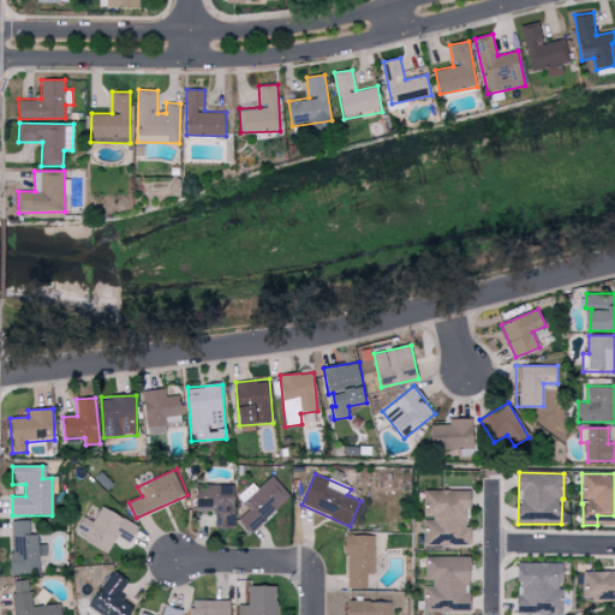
[(258,489),(252,483),(238,496),(249,509),(238,520),(251,533),(291,496),(272,476),(258,489)]
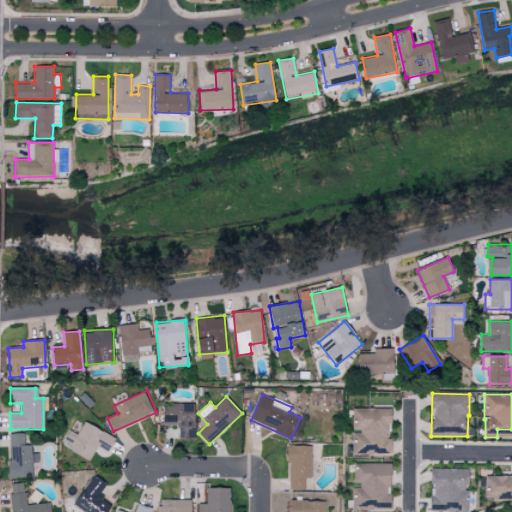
[(163,425),(179,426),(179,439),(195,440),(196,405),(163,404),(163,425)]
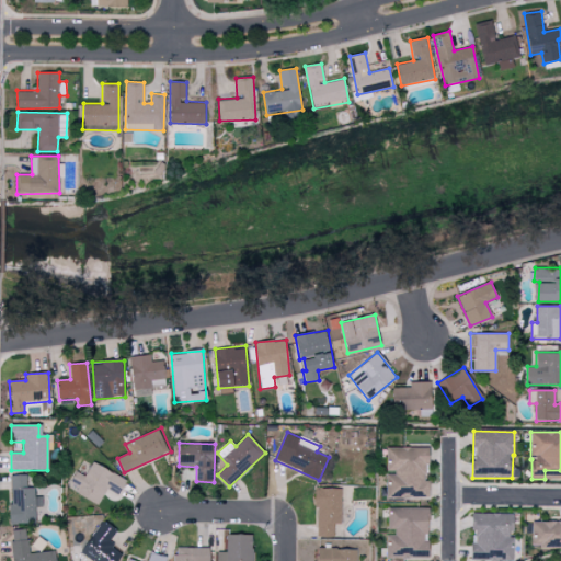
[(430,497),(430,481),(427,481),(427,447),(386,447),(386,472),(387,472),(387,497),(430,497)]
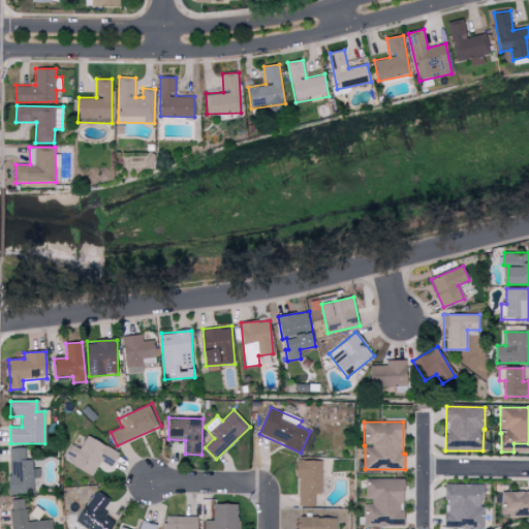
[(101,461),(112,467),(120,454),(88,435),(81,449),(72,444),(64,458),(93,474),(101,461)]
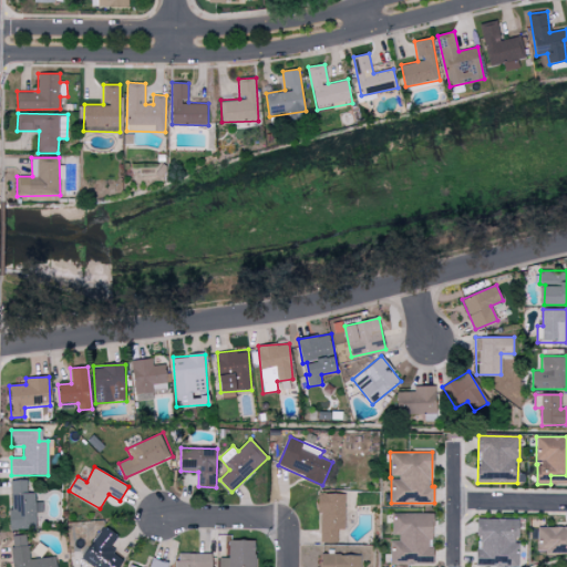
[(11,529),(37,528),(37,511),(41,511),(41,503),(35,503),(35,493),(27,493),(27,480),(10,481),(11,529)]
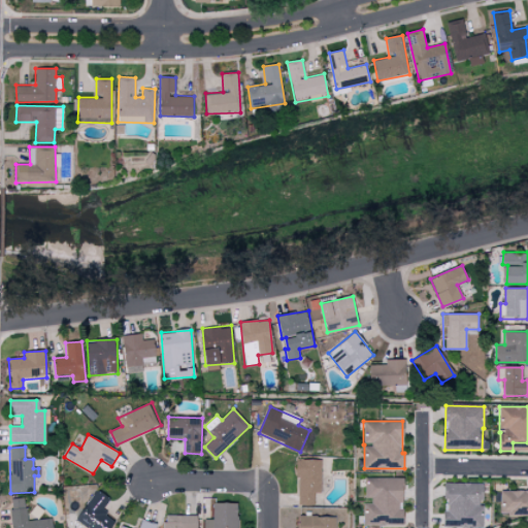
[(298,505),(314,505),(314,493),(321,493),(321,460),(297,460),(298,505)]
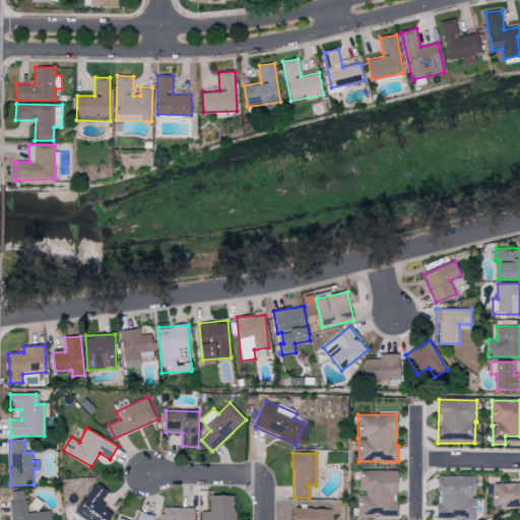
[(398,471),(360,470),(360,494),(359,494),(359,517),(398,517),(398,501),(397,501),(398,471)]
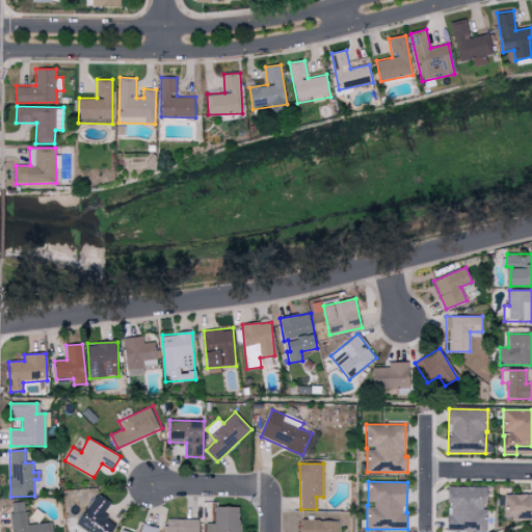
[(448,531),(480,531),(486,531),(487,509),(487,487),(449,486),(448,531)]
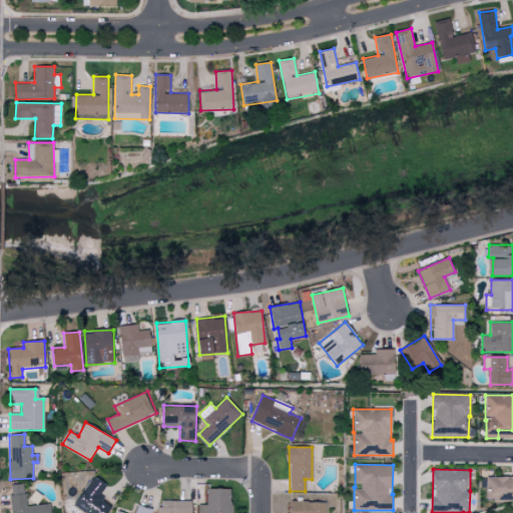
[(73,505),(84,512),(107,512),(112,506),(99,496),(107,485),(95,476),(73,505)]
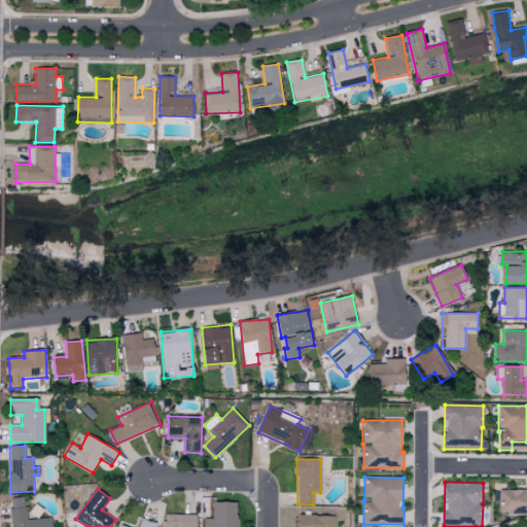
[(526,489),(499,490),(500,515),(526,514),(526,489)]
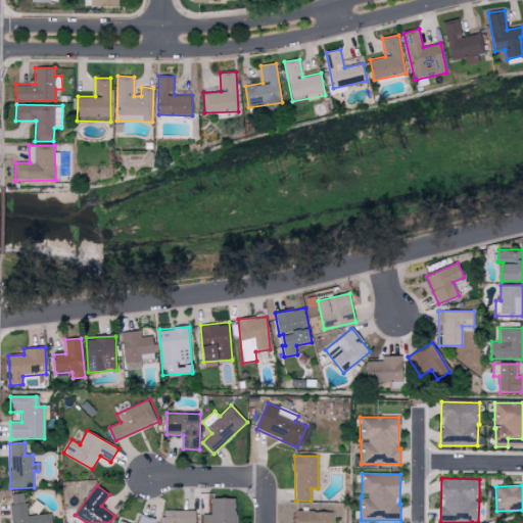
[(27,515),(26,493),(10,493),(11,522),(52,522),(52,514),(27,515)]
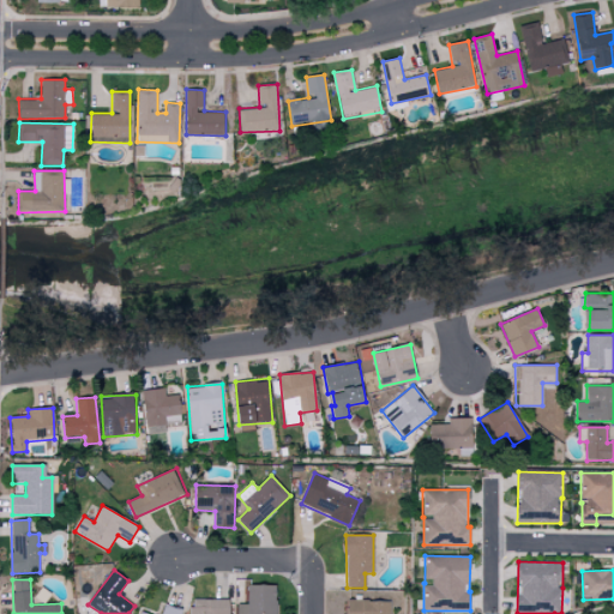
[(275,613),(276,585),(248,584),(248,605),(238,603),(236,613),(275,613)]
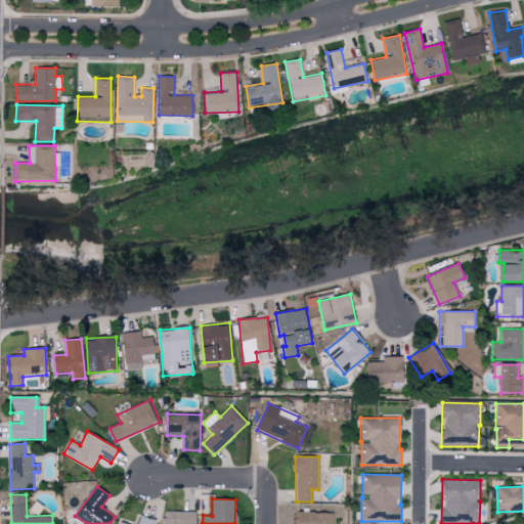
[(162,523),(197,523),(197,512),(162,511),(162,523)]
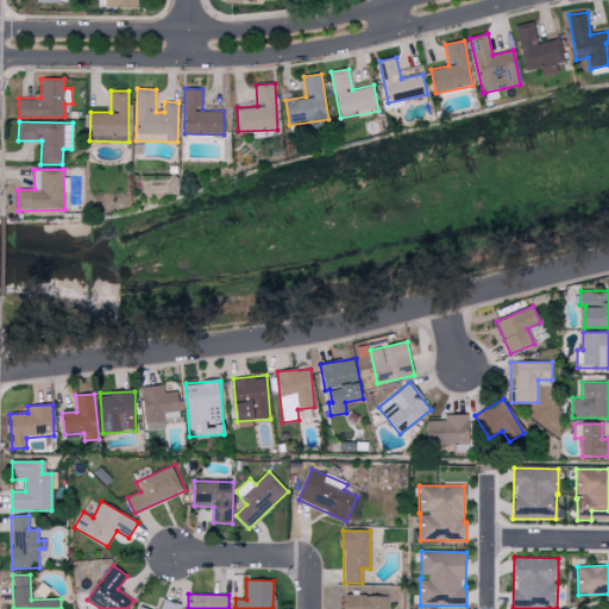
[(344,608),(385,608),(387,596),(345,596),(344,608)]
